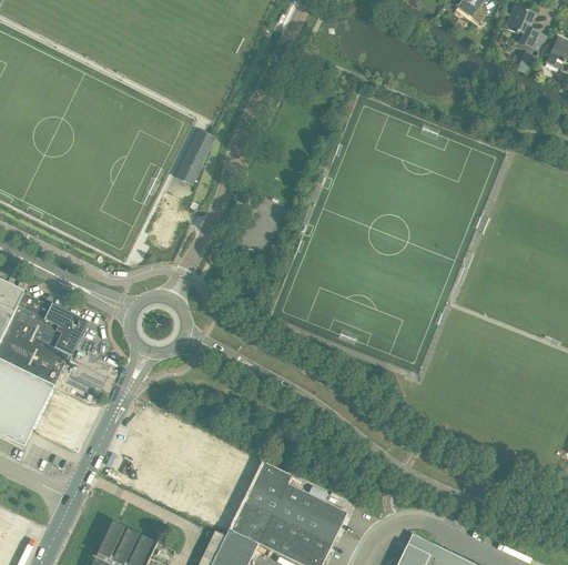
[(460,0),(457,4),(472,16),(473,14),(480,21),(486,12),(489,14),(496,0),(460,0)]
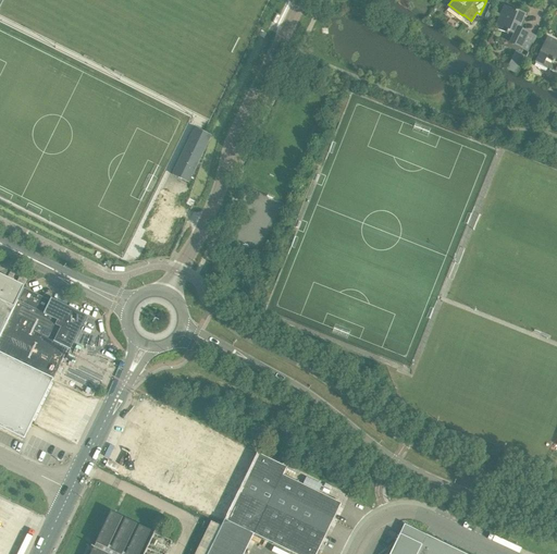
[(490,2),(484,15),(489,17),(494,4),(490,2)]
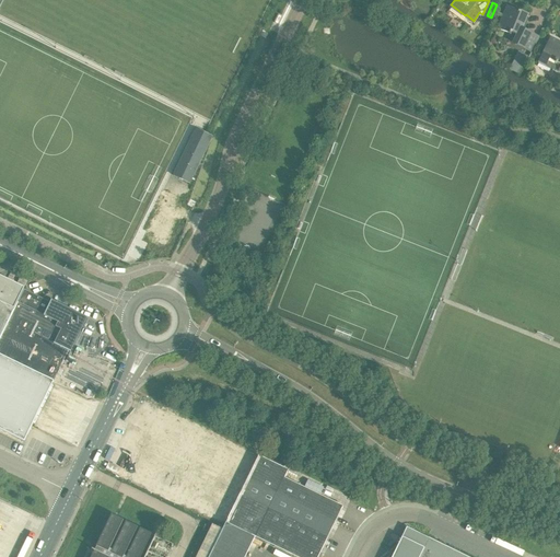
[(538,34),(521,26),(526,12),(506,4),(498,26),(511,32),(511,30),(518,33),(514,42),(531,49),(538,34)]
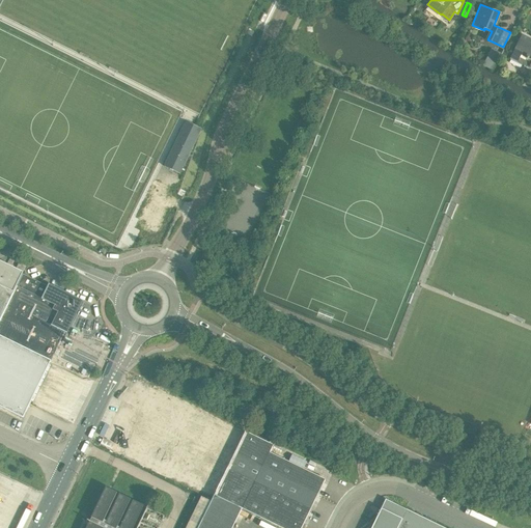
[(510,57),(530,66),(530,36),(522,33),(510,57)]
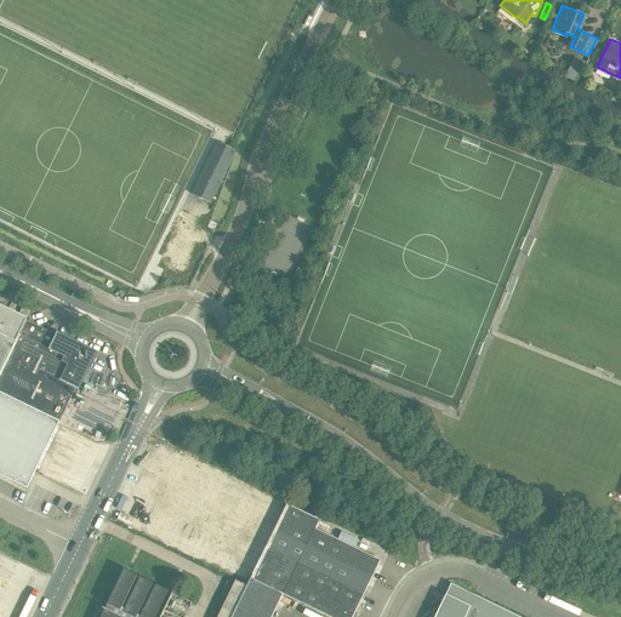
[(209,199),(234,147),(217,138),(192,190),(209,199)]
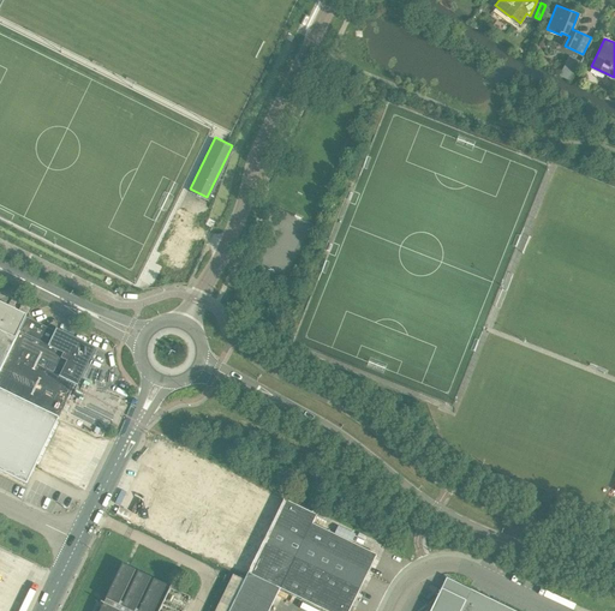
[(0,367),(27,315),(25,315),(0,301),(0,367)]
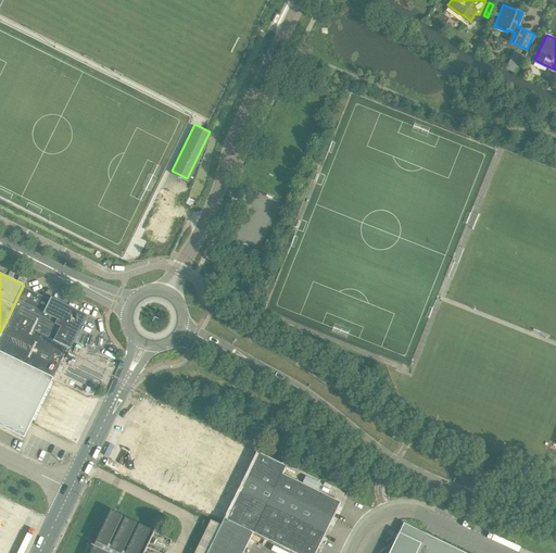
[(24,281),(26,276),(19,273),(16,278),(24,281)]
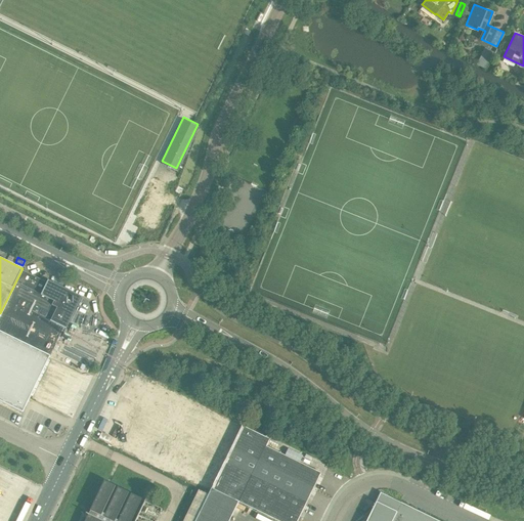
[(23,268),(0,313),(0,331),(49,355),(63,327),(66,328),(81,295),(47,278),(46,280),(23,268)]
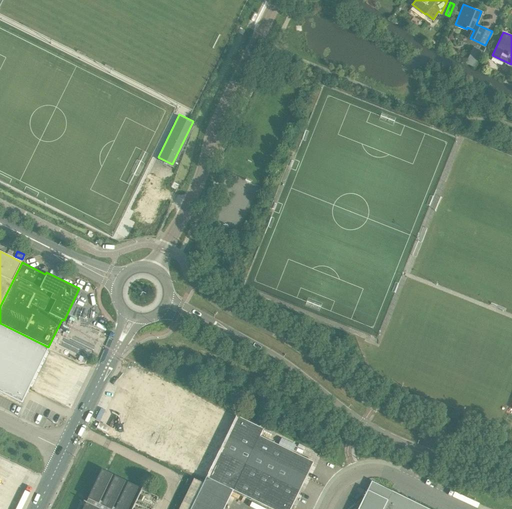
[(0,390),(21,401),(48,347),(0,323),(0,390)]
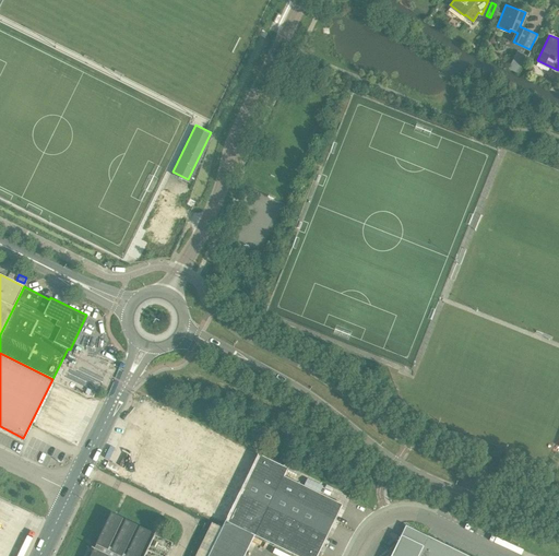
[(165,406),(131,475),(224,521),(246,476),(258,452),(165,406)]
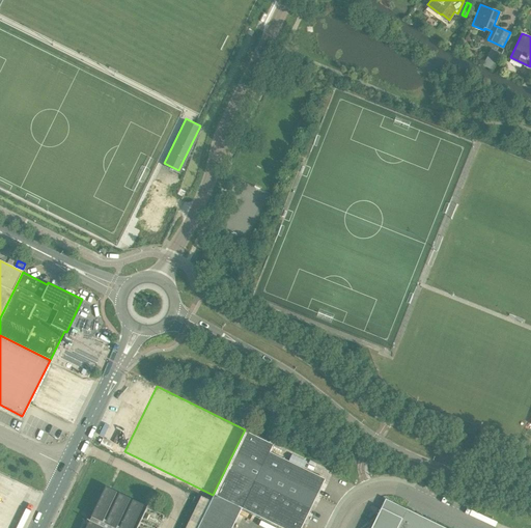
[(245,429),(233,452),(317,494),(325,477),(270,450),(273,443),(245,429)]
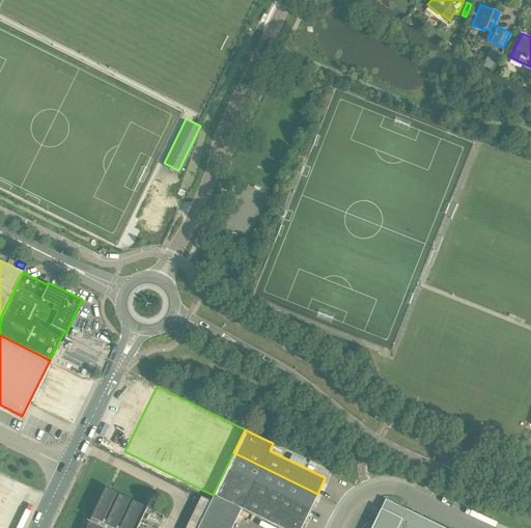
[(213,496),(196,527),(230,527),(241,506),(285,527),(300,527),(317,494),(233,452),(213,495),(213,496)]
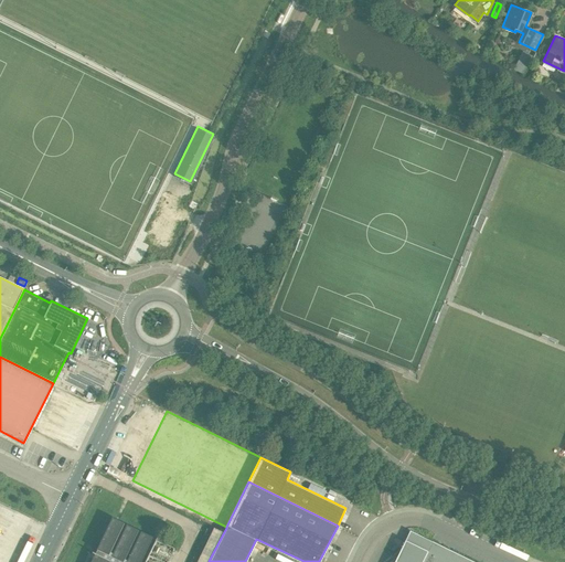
[(167,561),(174,547),(157,538),(157,537),(114,516),(91,561),(167,561)]
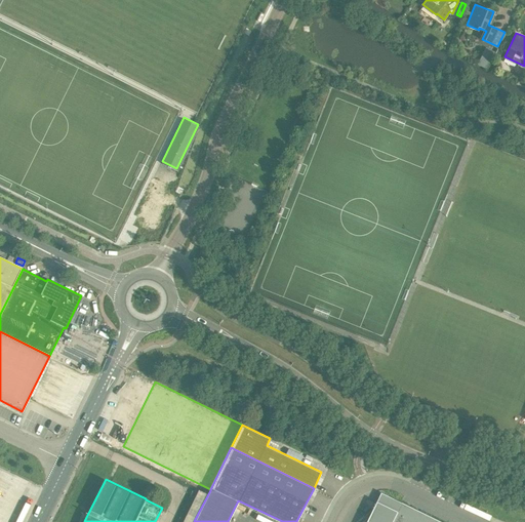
[(397,511),(377,502),(366,521),(443,521),(402,502),(397,511)]
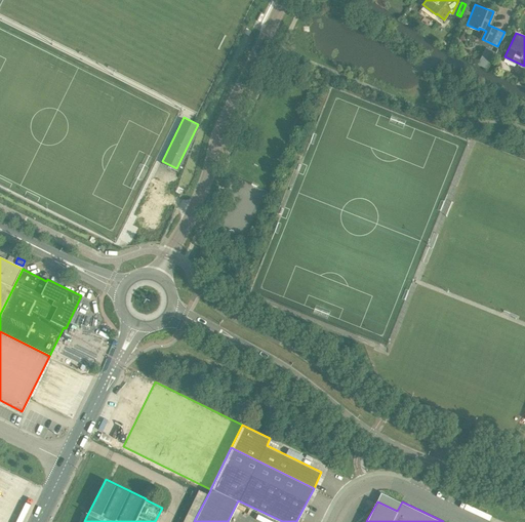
All buildings are outlined.
